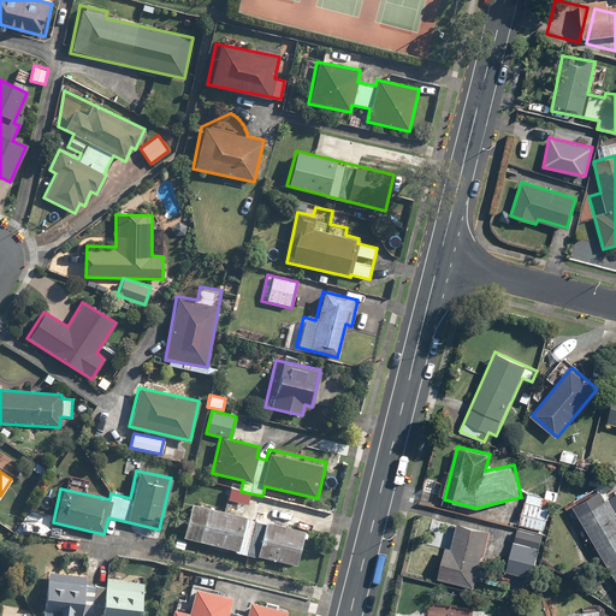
[(250,493),(241,491),(230,487),(226,502),(247,507),(250,493)]
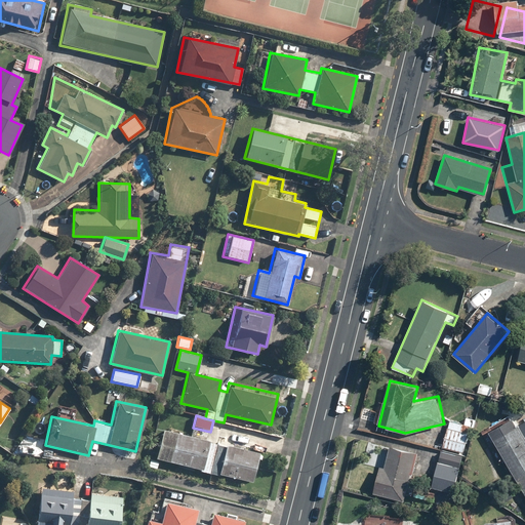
[(466,415),(463,425),(449,420),(442,447),(463,453),(470,428),(474,429),(477,418),(466,415)]
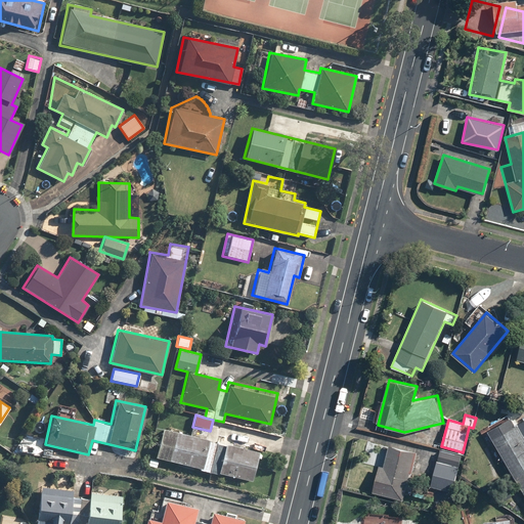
[(497,464),(505,460),(523,493),(523,420),(492,438),(497,447),(490,451),(497,464)]
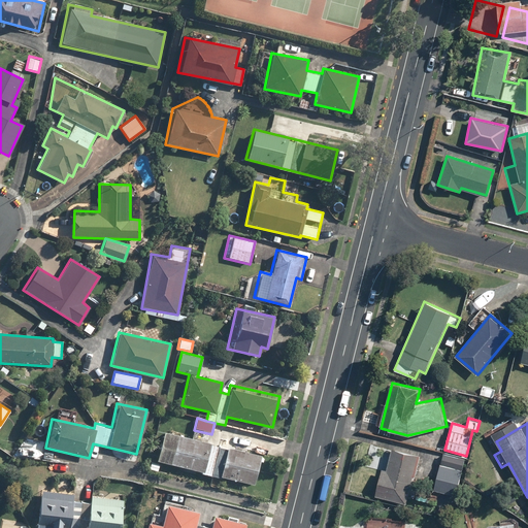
[(261,454),(163,431),(156,463),(254,486),(261,454)]
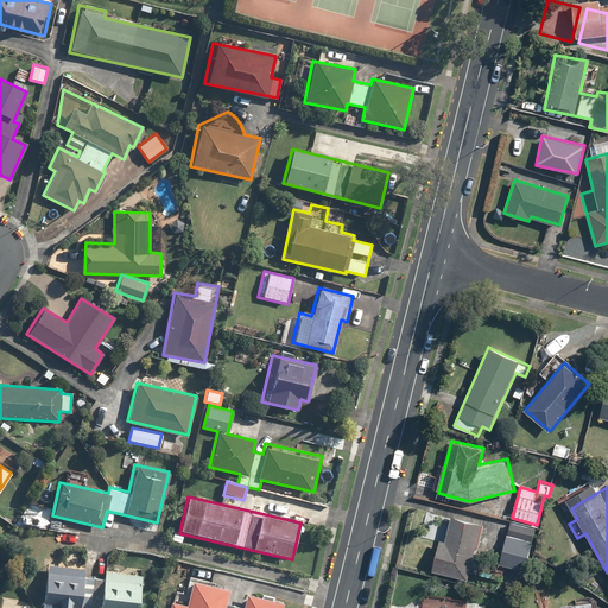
[(483,553),(476,551),(482,524),(451,517),(447,542),(439,540),(432,571),(470,580),(472,570),(480,571),(483,553)]
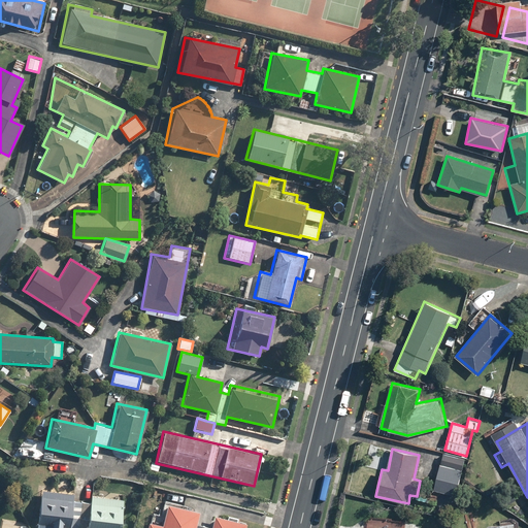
[(465,459),(444,454),(435,490),(457,495),(465,459)]
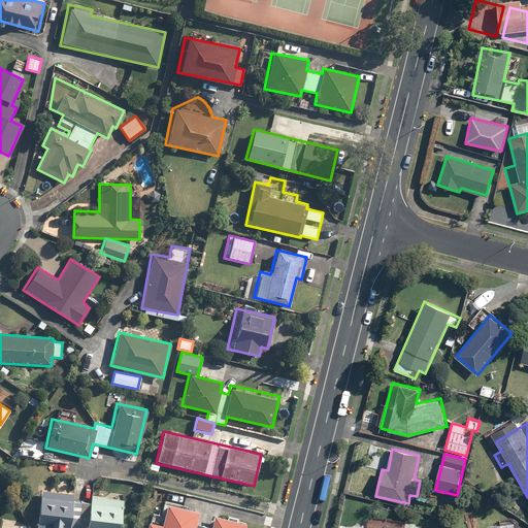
[(121,527),(124,493),(105,492),(105,497),(90,496),(90,501),(81,501),(71,500),(72,492),(38,490),(35,527),(121,527)]
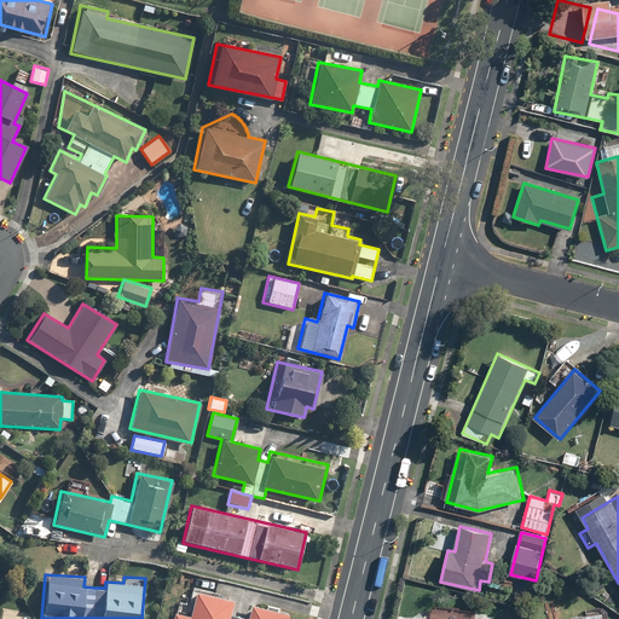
[(180,613),(173,612),(171,618),(285,618),(288,613),(249,605),(246,617),(230,613),(232,600),(192,590),(189,603),(184,602),(180,613)]
